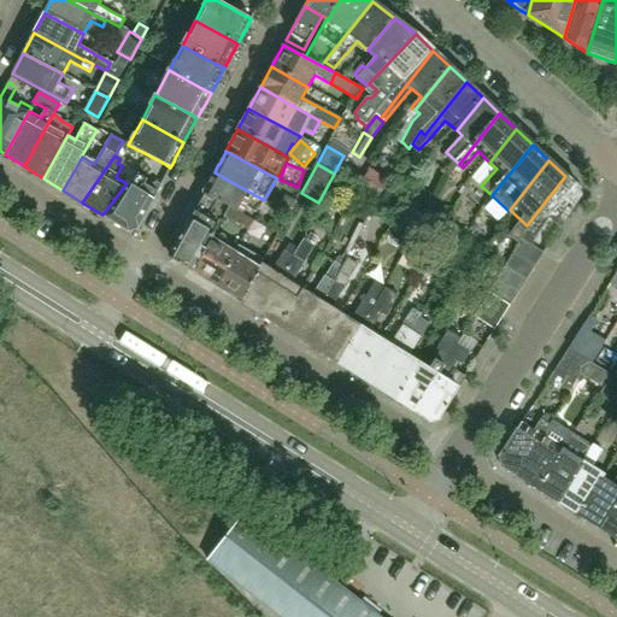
[(338,177),(354,189),(362,180),(344,168),(338,177)]
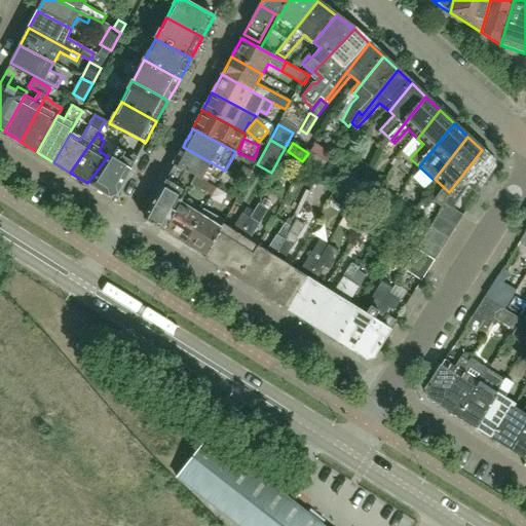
[(225,171),(183,147),(173,164),(185,172),(186,172),(194,177),(207,183),(211,177),(219,181),(225,171)]
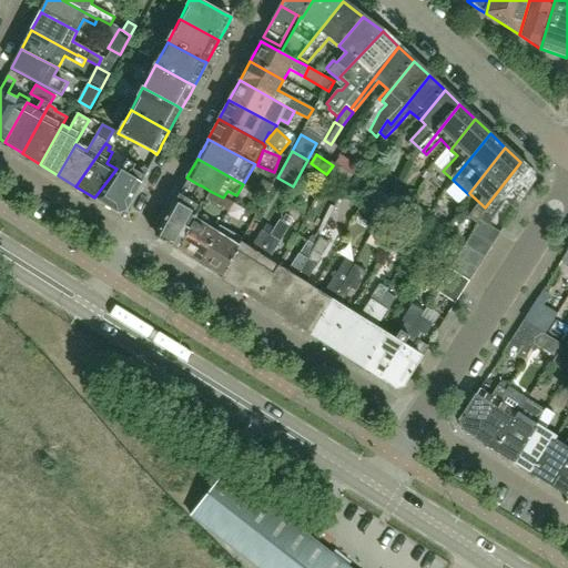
[(124,211),(149,170),(143,166),(142,169),(125,160),(120,171),(117,169),(94,198),(119,212),(124,211)]
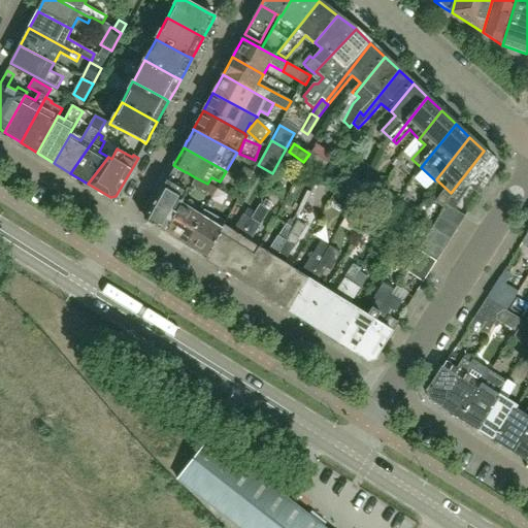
[(305,164),(320,173),(330,159),(315,150),(305,164)]
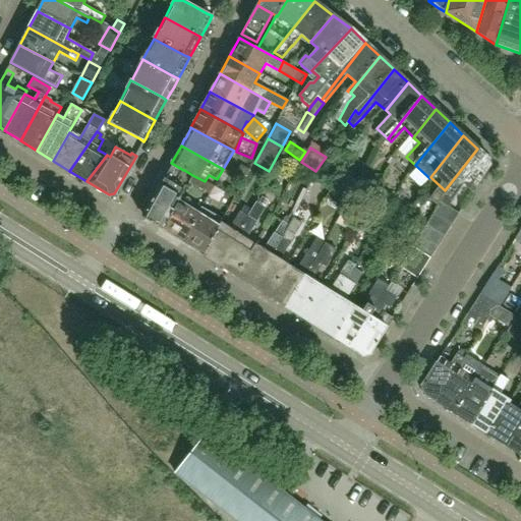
[(471,193),(488,167),(489,167),(488,159),(487,159),(477,149),(445,190),(435,204),(439,207),(436,212),(453,223),(459,214),(450,208),(463,185),(471,193)]
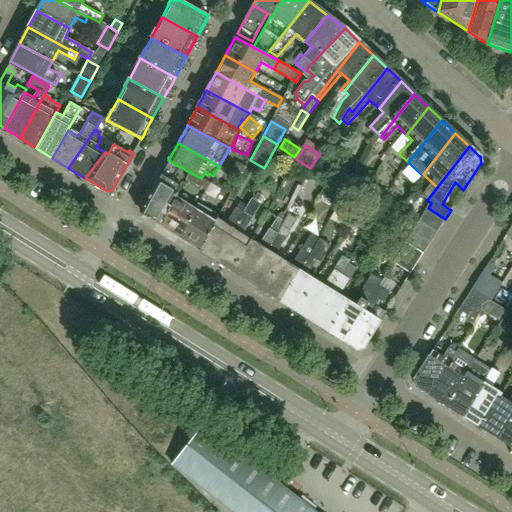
[(323,156),(313,170),(324,178),(334,164),(323,156)]
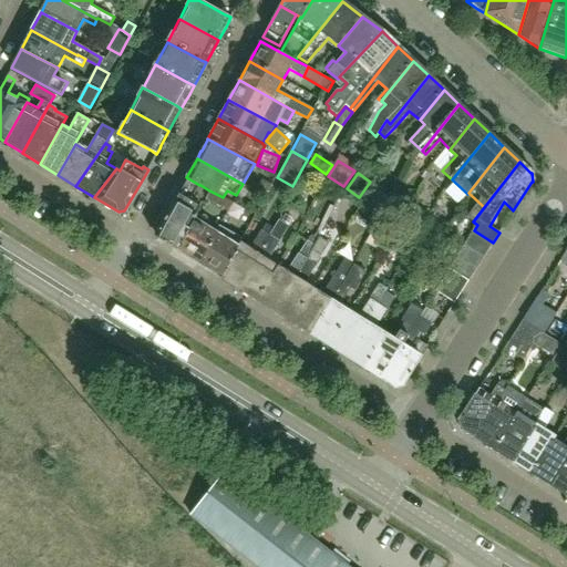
[(193,197),(199,185),(186,177),(169,207),(192,219),(199,207),(202,202),(193,197)]
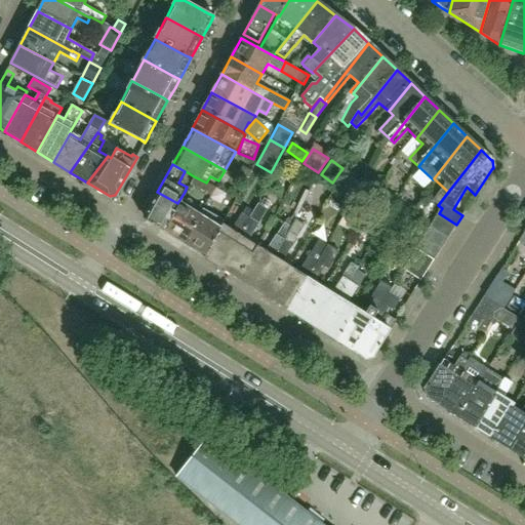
[(247,180),(252,171),(242,166),(238,174),(247,180)]
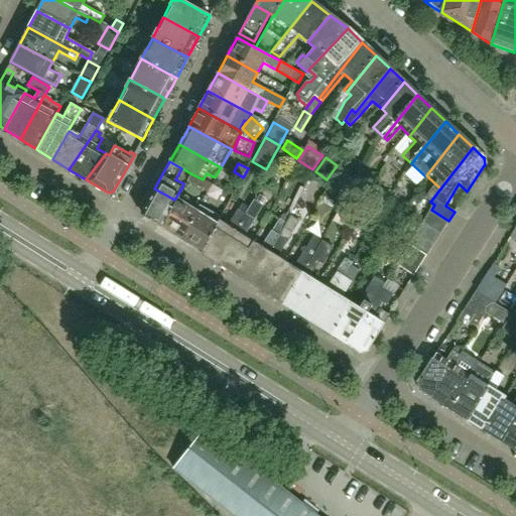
[(202,179),(203,179),(190,173),(183,183),(181,188),(186,190),(190,183),(206,191),(210,184),(202,179)]
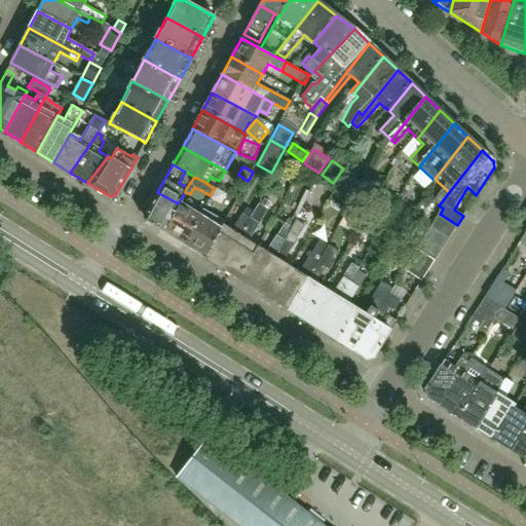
[(350,199),(336,188),(332,196),(345,208),(350,199)]
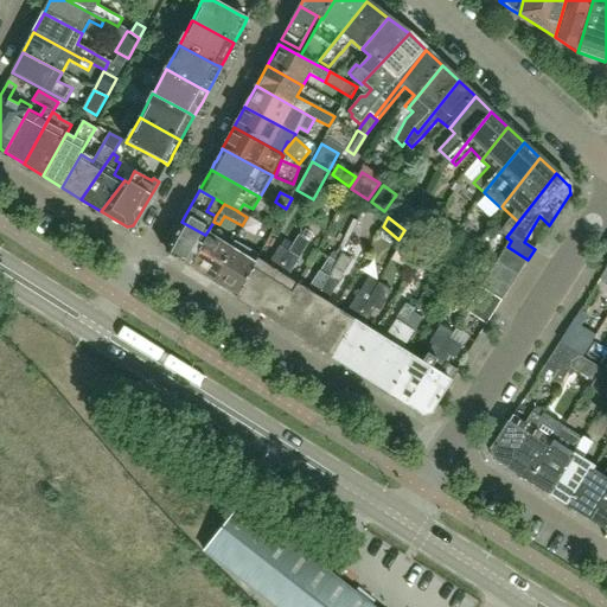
[(189,268),(205,235),(181,222),(167,248),(170,256),(189,268)]
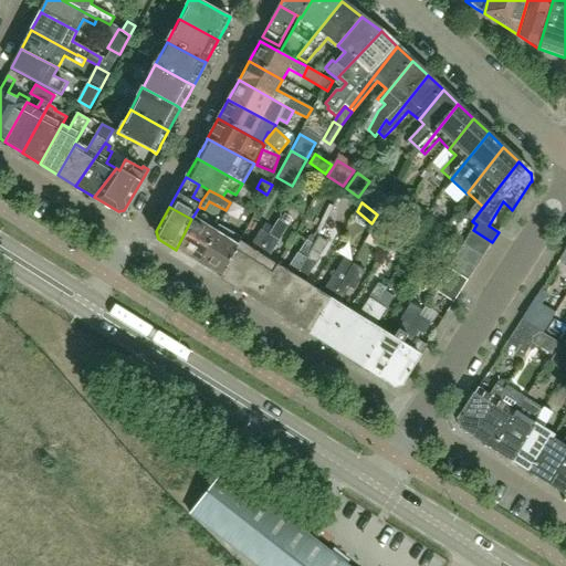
[(255,300),(275,265),(266,260),(292,219),(283,213),(274,229),(273,229),(238,289),(255,300)]
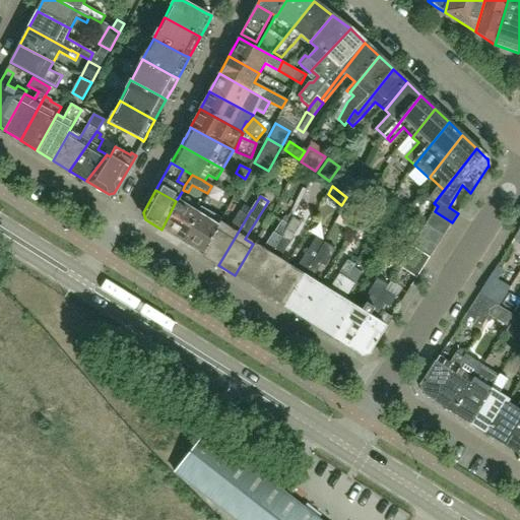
[(182,242),(197,213),(196,213),(176,201),(161,230),(182,242)]
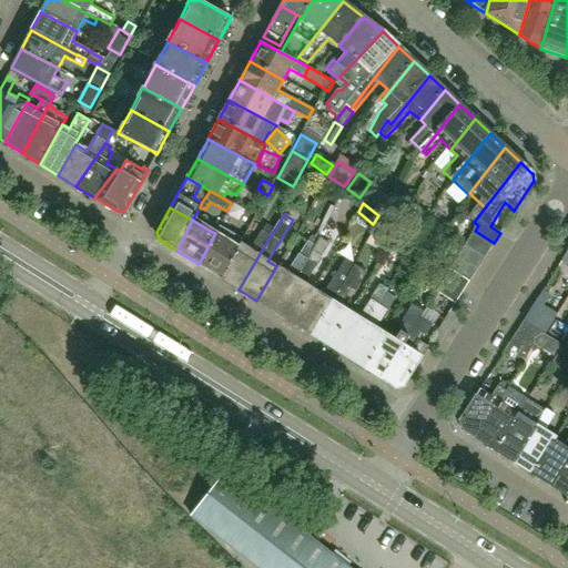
[(237,246),(221,279),(239,290),(274,230),(265,224),(250,250),(240,243),(237,246)]
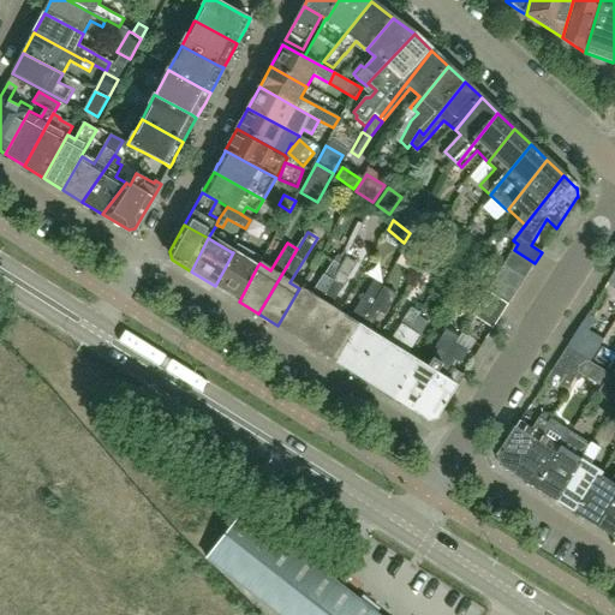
[(239,302),(257,267),(233,252),(215,286),(239,302)]
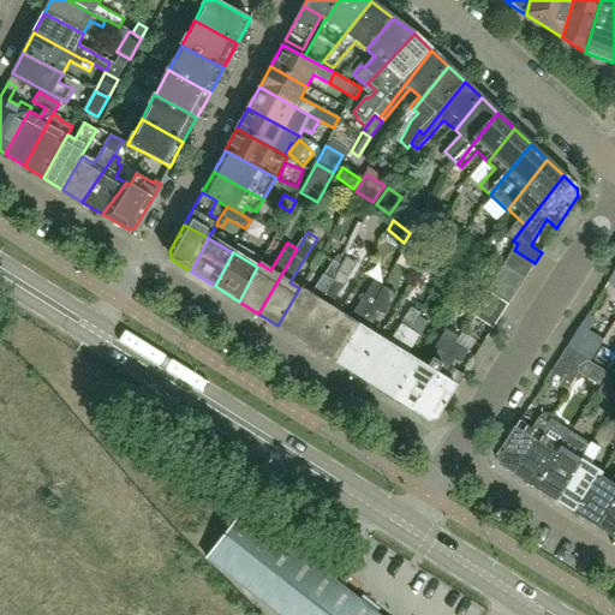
[(512,254),(503,266),(525,280),(532,268),(512,254)]
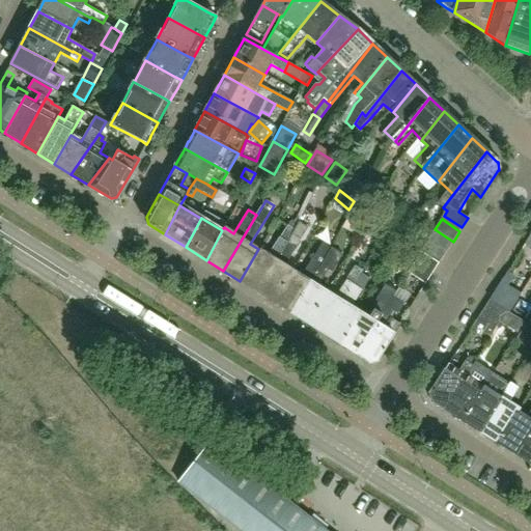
[(420,248),(431,229),(415,220),(404,239),(420,248)]
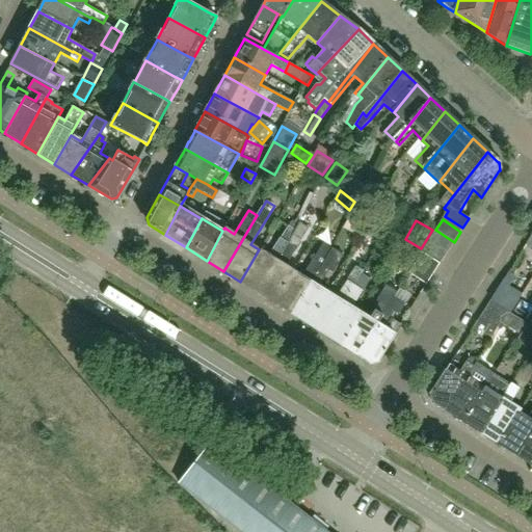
[(293,270),(285,265),(308,228),(299,223),(295,231),(293,230),(257,292),(274,302),(293,270)]
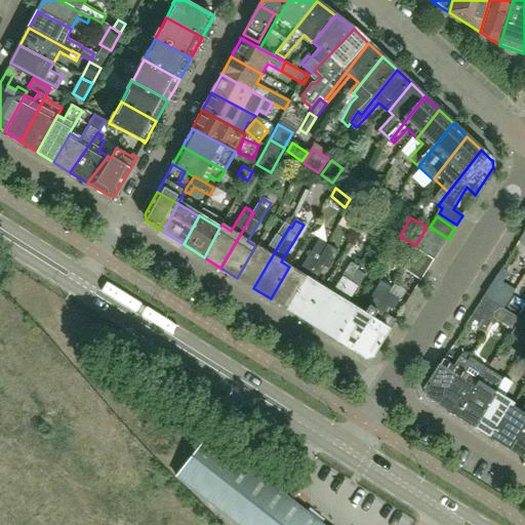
[(256,247),(255,246),(237,278),(253,288),(289,227),(284,224),(266,252),(256,247)]
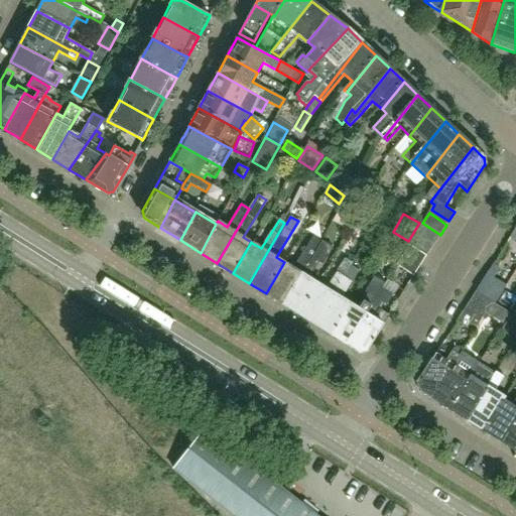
[(422,223),(416,233),(433,245),(440,235),(422,223)]
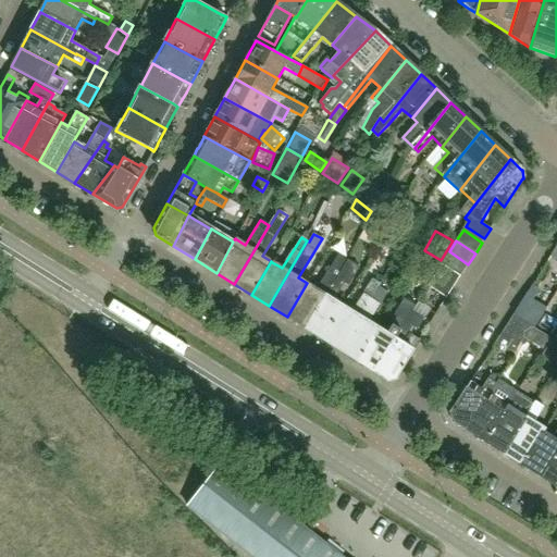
[(461,275),(468,264),(449,251),(442,262),(461,275)]
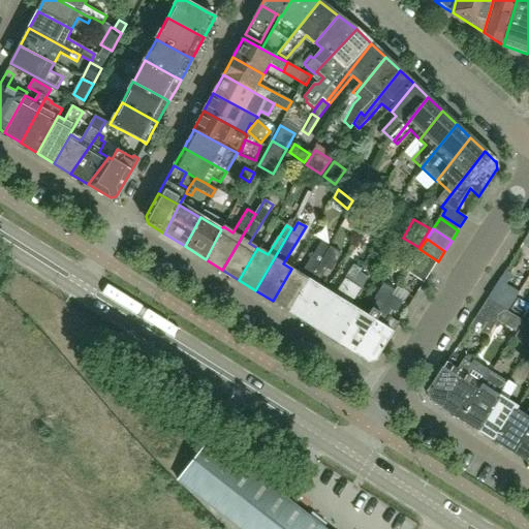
[(289,311),(317,262),(318,262),(328,247),(320,243),(302,275),(291,270),(291,269),(273,301),(289,311)]
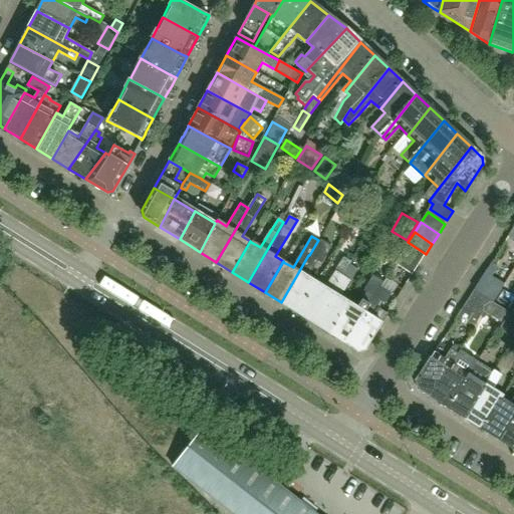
[(321,263),(331,246),(319,239),(318,240),(309,255),(308,255),(281,302),(297,312),(315,282),(308,277),(317,261),(321,263)]
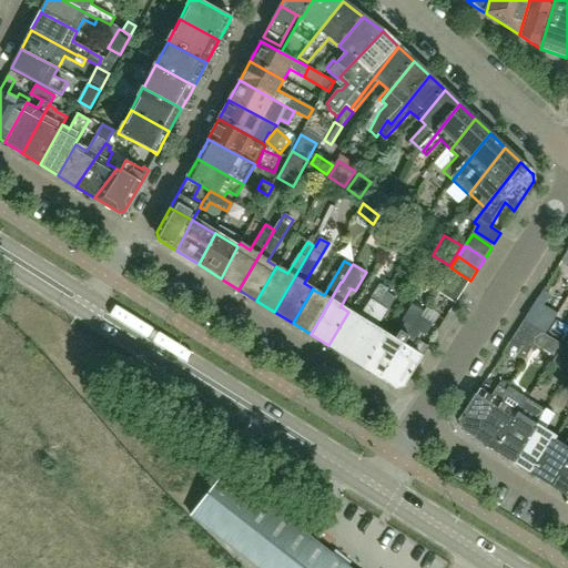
[(463,292),(469,282),(450,270),(436,293),(454,304),(463,292)]
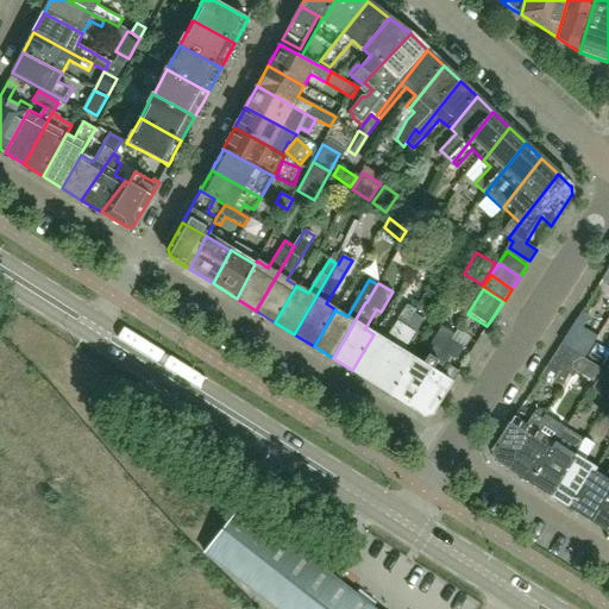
[(405,326),(412,313),(406,308),(397,322),(397,321),(385,341),(374,334),(352,370),(371,382),(405,326)]
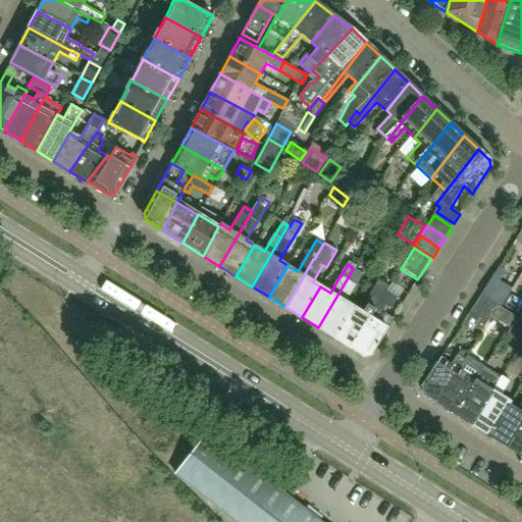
[(499,280),(505,271),(499,267),(481,295),(498,305),(501,307),(502,305),(509,293),(512,289),(499,280)]
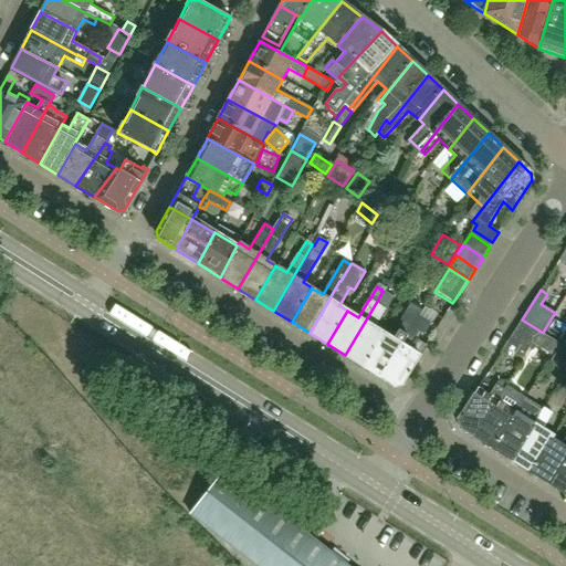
[(363,366),(383,332),(375,327),(386,310),(394,297),(385,292),(383,291),(376,303),(345,355),(363,366)]
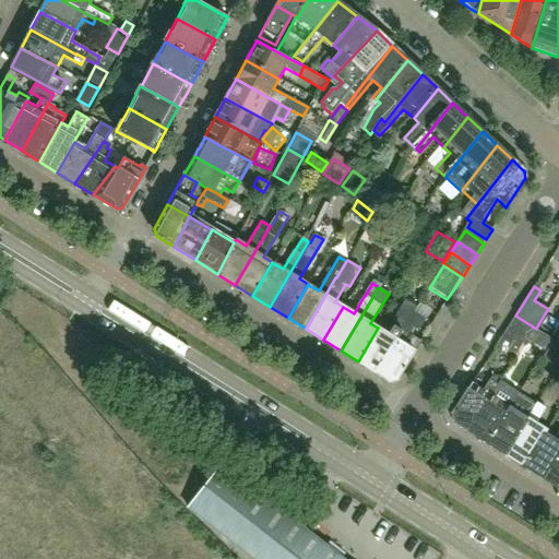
[(412,311),(414,311),(417,307),(405,299),(395,316),(400,318),(389,335),(379,329),(378,328),(358,361),(376,372),(412,311)]
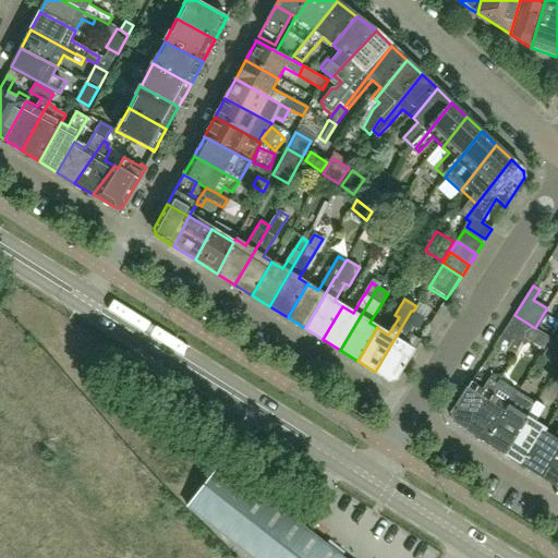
[(422,316),(413,311),(411,311),(375,372),(388,380),(397,378),(421,340),(411,334),(414,328),(417,329),(424,318),(422,316)]
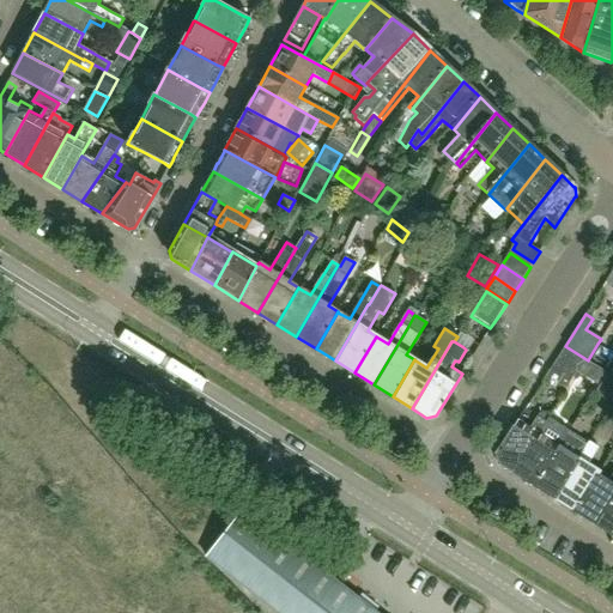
[(612,353),(612,352),(598,344),(589,358),(605,368),(612,353)]
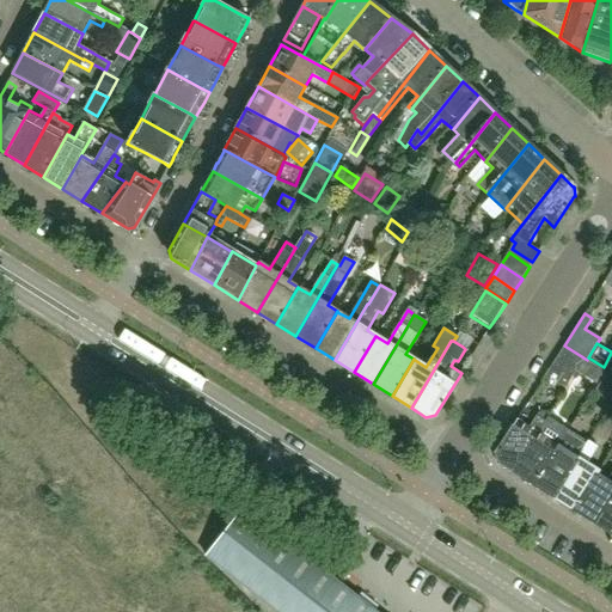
[(583,357),(564,346),(556,359),(575,371),(583,357)]
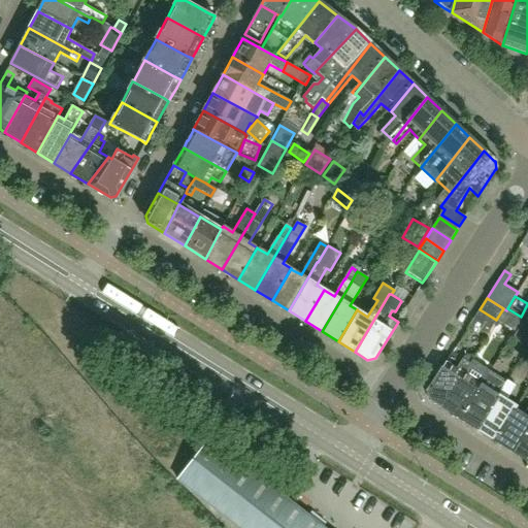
[(496,320),(480,309),(473,320),(490,330),(496,320)]
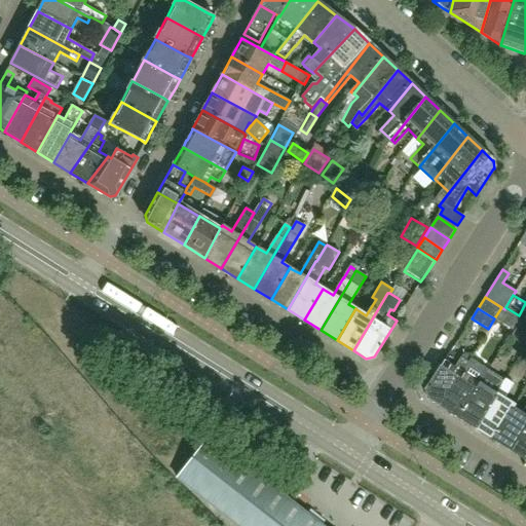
[(512,330),(519,320),(502,310),(496,321),(512,330)]
